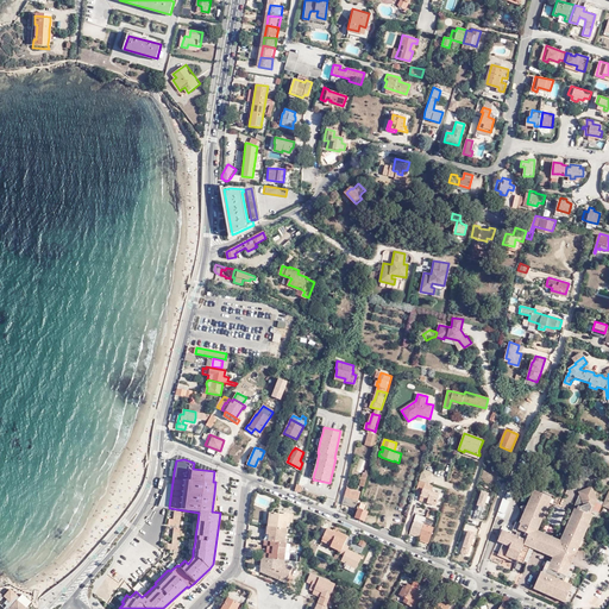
[(369,471),(369,460),(357,460),(357,472),(369,471)]
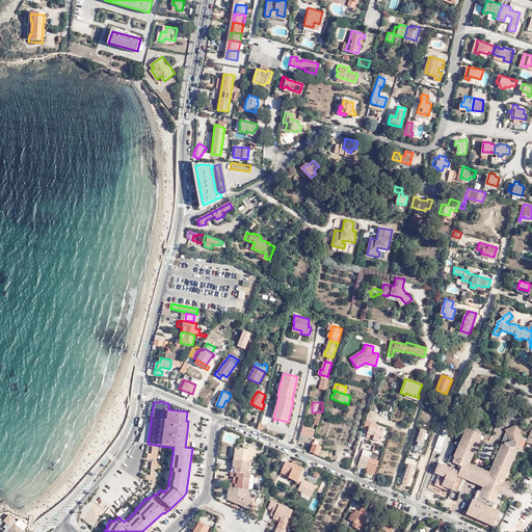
[(368,411),(366,420),(375,423),(378,415),(368,411)]
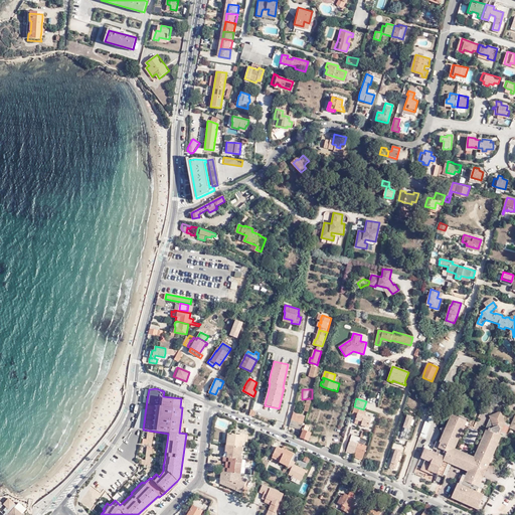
[(365,414),(363,413),(363,414),(357,412),(359,407),(354,406),(351,415),(356,416),(355,419),(360,420),(362,420),(360,424),(367,427),(371,417),(365,415),(365,414)]
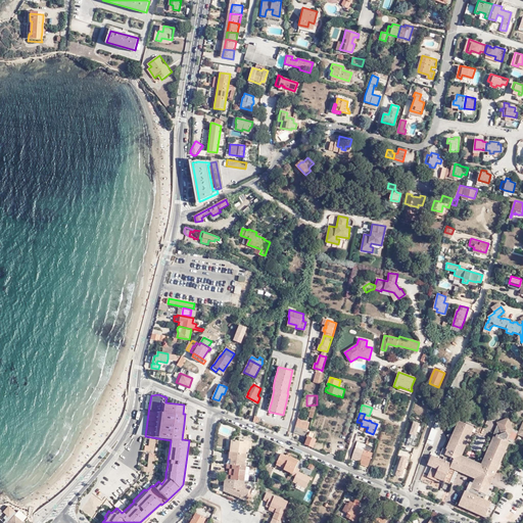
[(299,419),(295,433),(305,436),(311,423),(299,419)]
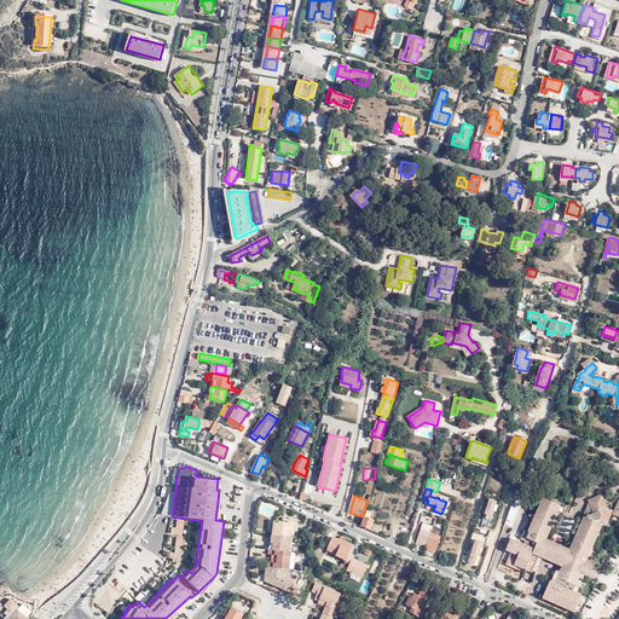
[(562,567),(580,577),(582,576),(577,573),(582,562),(586,565),(593,550),(595,545),(603,526),(601,525),(603,520),(602,520),(600,513),(607,510),(608,510),(603,496),(589,501),(590,504),(593,513),(590,513),(590,512),(586,513),(584,518),(585,518),(571,550),(547,541),(561,507),(543,498),(536,515),(533,514),(530,516),(531,520),(533,521),(528,532),(525,531),(521,539),(526,542),(528,543),(527,547),(524,545),(512,539),(505,550),(512,553),(508,562),(525,571),(527,572),(532,573),(539,557),(541,555),(563,565),(562,567)]
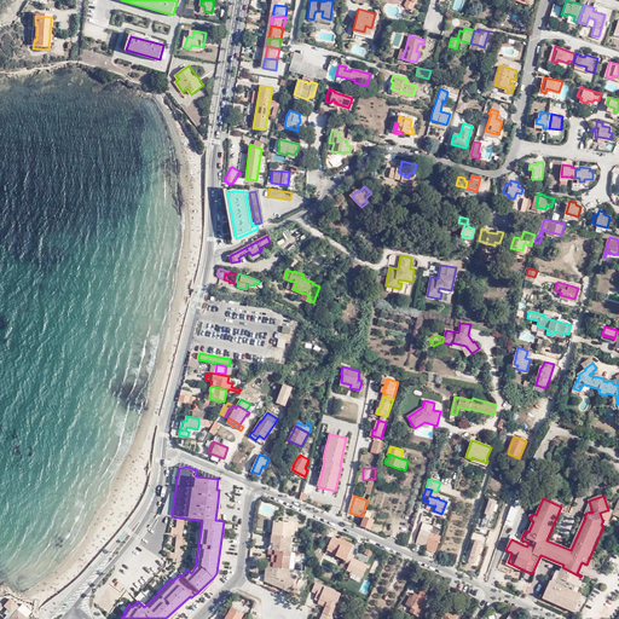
[(487,528),(498,499),(491,497),(480,526),(487,528)]
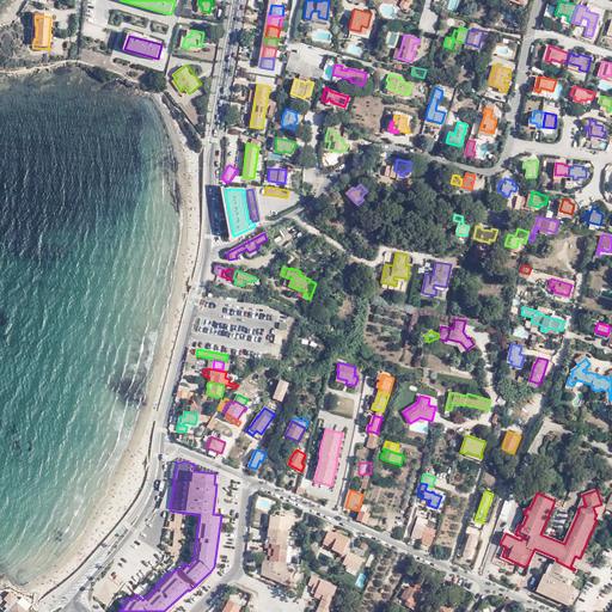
[(367,514),(361,510),(357,519),(366,522),(369,515),(367,514)]
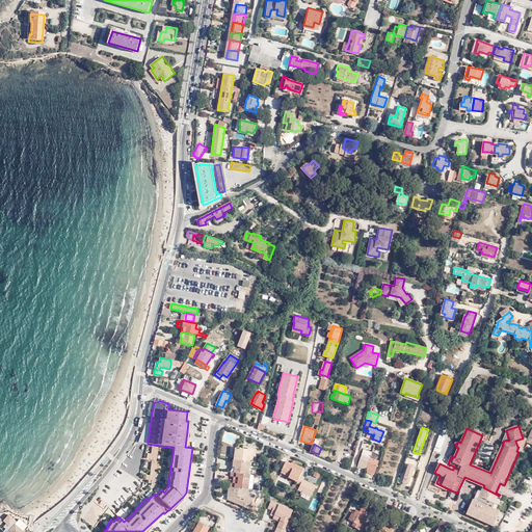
[(375,452),(377,446),(372,445),(372,446),(370,445),(370,447),(366,446),(365,450),(372,452),(375,453),(375,452)]
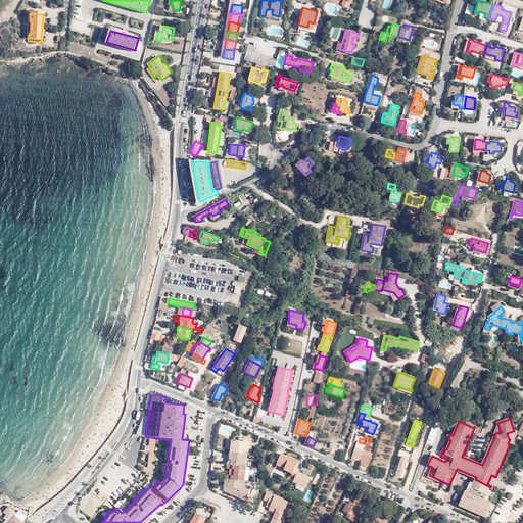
[(233,447),(232,450),(244,453),(244,446),(247,446),(252,447),(253,440),(245,439),(245,440),(239,439),(238,438),(237,438),(236,438),(235,438),(234,444),(235,446),(233,447)]
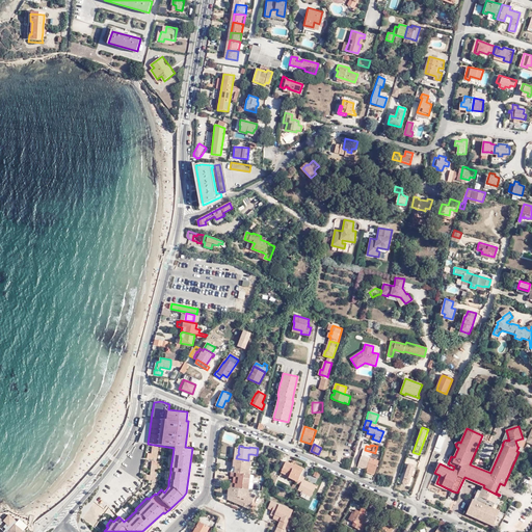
[(371,458),(372,452),(365,450),(364,450),(363,451),(360,461),(358,464),(367,468),(376,470),(379,460),(376,460),(376,459),(376,458),(374,458),(374,459),(371,458)]
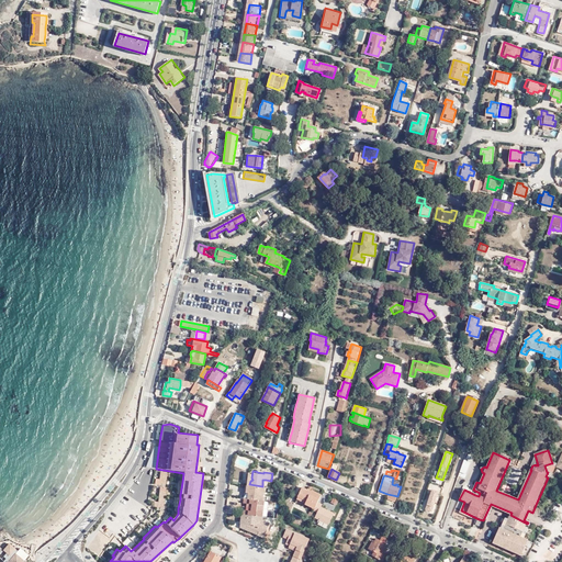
[(248,484),(247,492),(248,492),(250,492),(249,498),(263,501),(265,486),(262,486),(249,484),(248,484)]
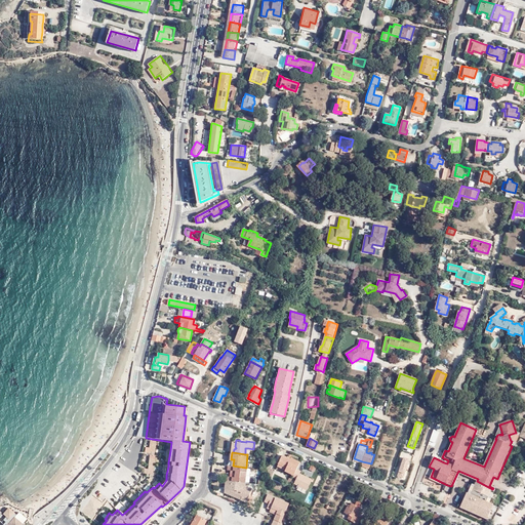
[(297,469),(301,461),(291,457),(291,458),(283,454),(279,462),(287,467),(286,469),(285,470),(295,474),(297,469)]
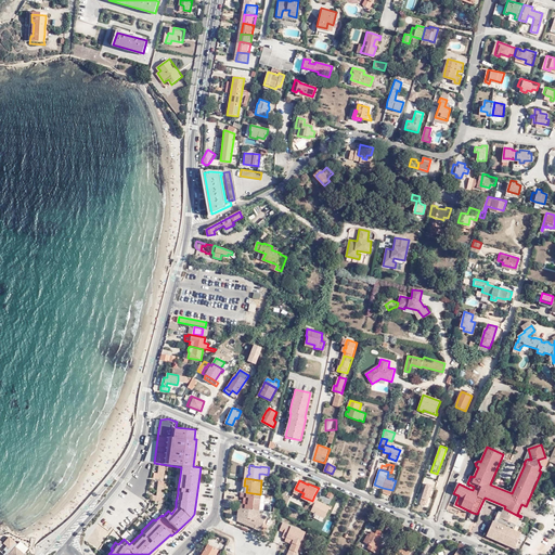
[(157,481),(155,497),(154,501),(162,502),(164,482),(157,481)]
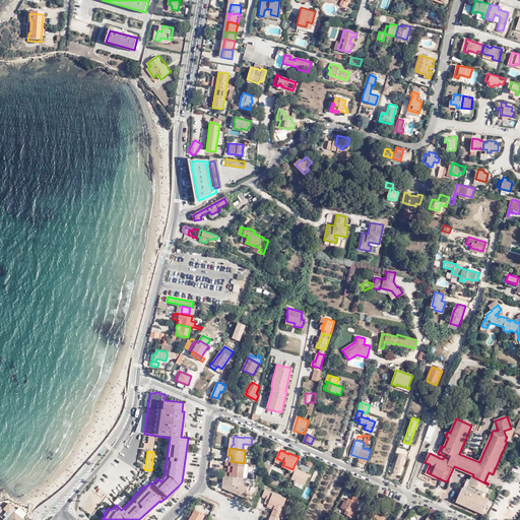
[(406,454),(400,452),(393,471),(399,473),(406,454)]
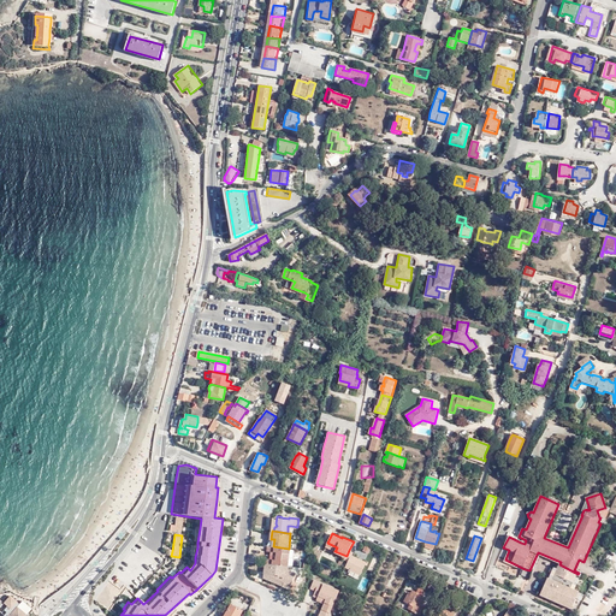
[(271,545),(268,545),(268,550),(274,550),(274,558),(267,557),(267,562),(289,566),(291,549),(289,549),(273,546),(271,545)]
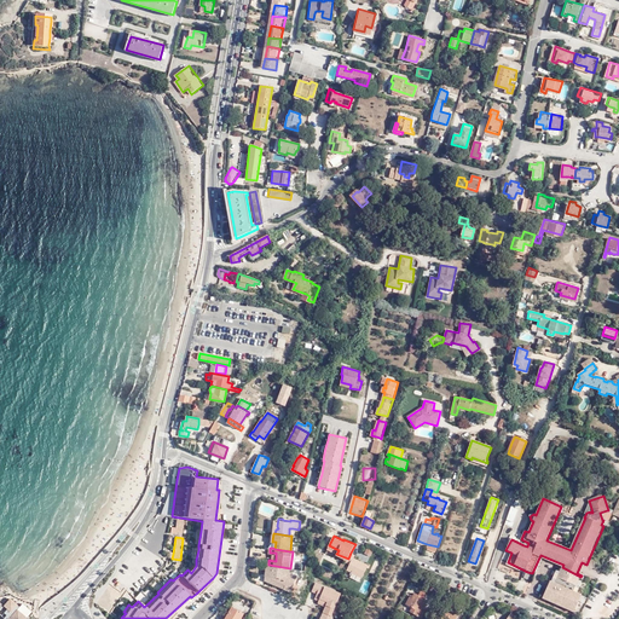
[(356,555),(351,553),(348,559),(347,561),(351,563),(347,570),(350,571),(350,572),(348,572),(347,576),(350,577),(351,574),(362,580),(369,565),(354,559),(356,555)]
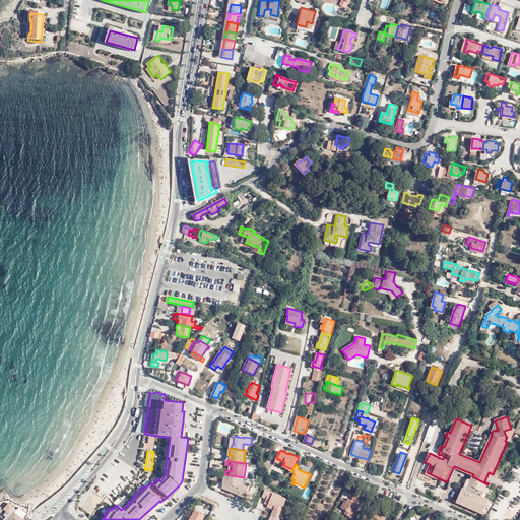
[(453,468),(459,470),(459,469),(471,475),(472,476),(473,474),(454,466),(453,468)]
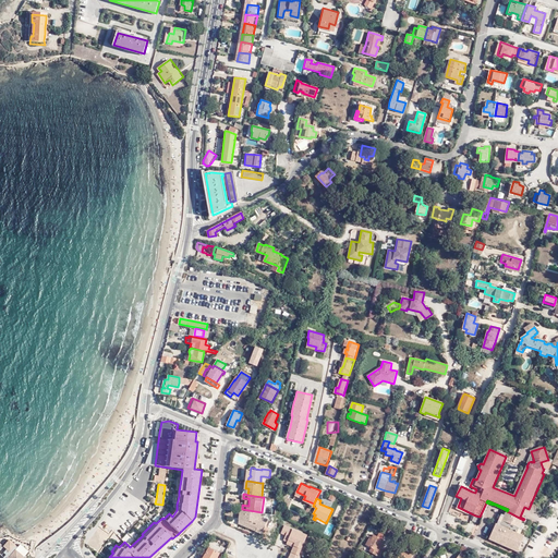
[(457,509),(472,517),(473,514),(458,507),(457,509)]
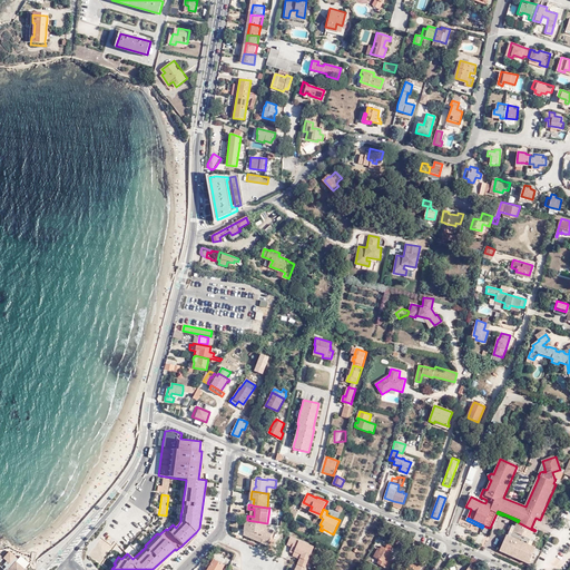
[(267,523),(247,520),(246,531),(264,538),(263,541),(268,543),(275,530),(267,527),(267,523)]
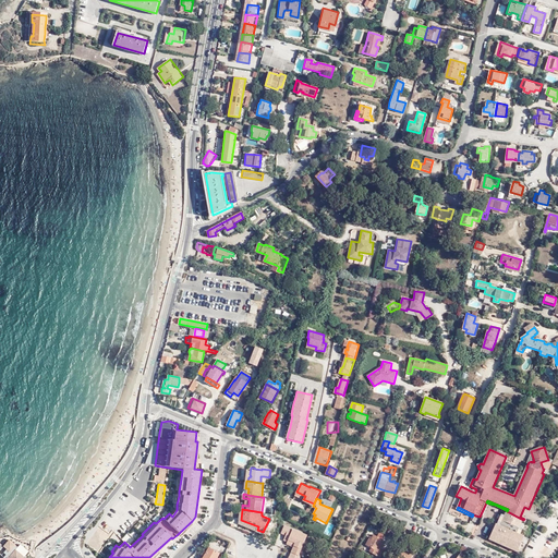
[(521,523),(523,520),(507,511),(505,517),(501,514),(497,524),(496,524),(489,540),(518,553),(524,537),(520,535),(524,525),(521,523)]
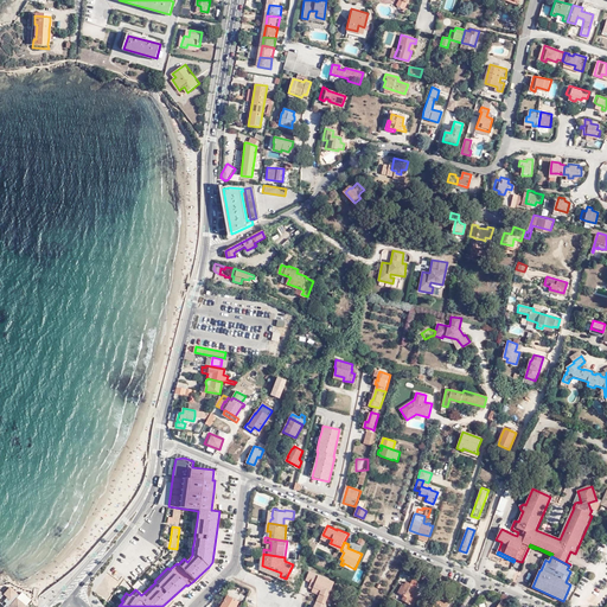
[(281,573),(262,566),(261,568),(280,576),(281,573)]
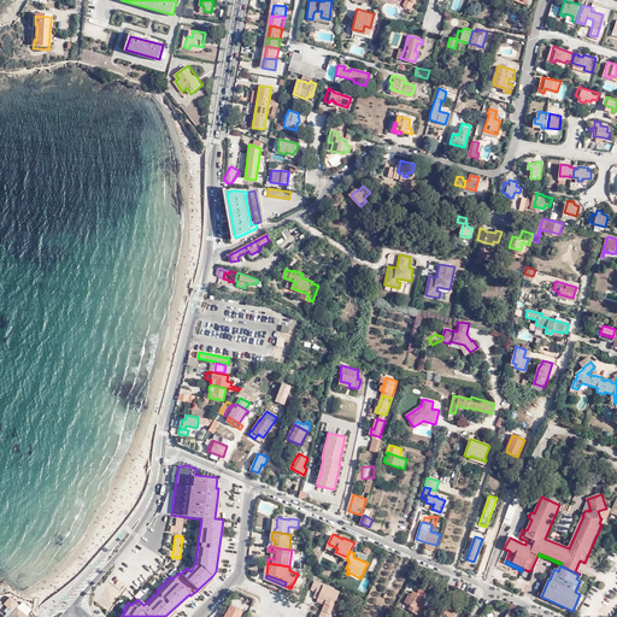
[(330,612),(334,603),(340,591),(316,580),(311,588),(316,591),(315,595),(318,598),(317,599),(325,603),(324,604),(322,610),(330,612)]
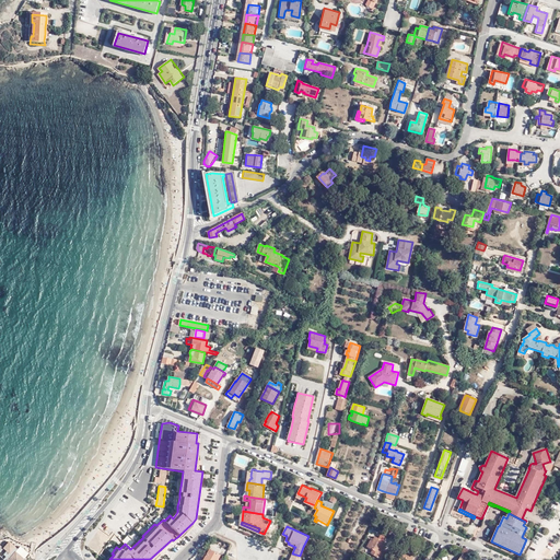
[(387,552),(383,550),(384,547),(383,546),(387,538),(383,535),(381,539),(377,537),(375,540),(374,539),(369,547),(374,550),(372,553),(383,559),(387,552)]
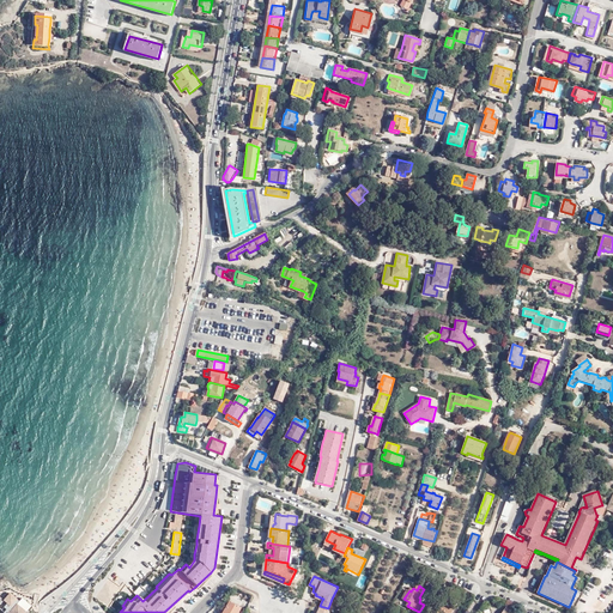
[(25,612),(16,605),(18,601),(8,594),(2,601),(8,606),(7,607),(7,608),(7,610),(7,611),(8,611),(8,610),(10,610),(10,611),(7,612),(25,612)]
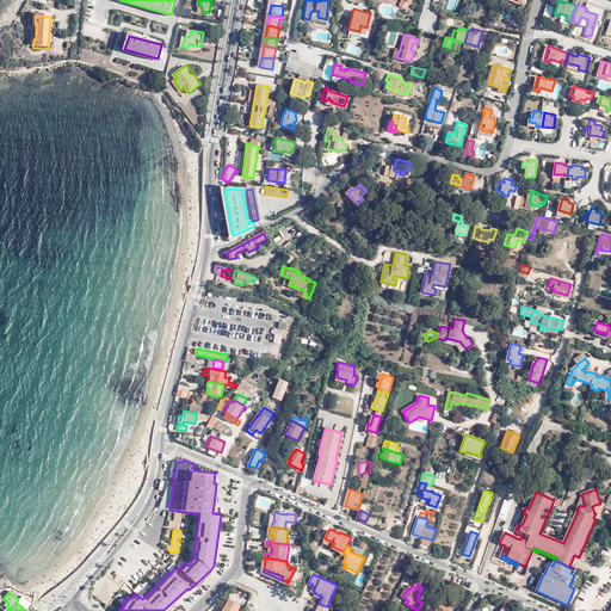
[(238,610),(242,605),(230,597),(221,610),(238,610)]
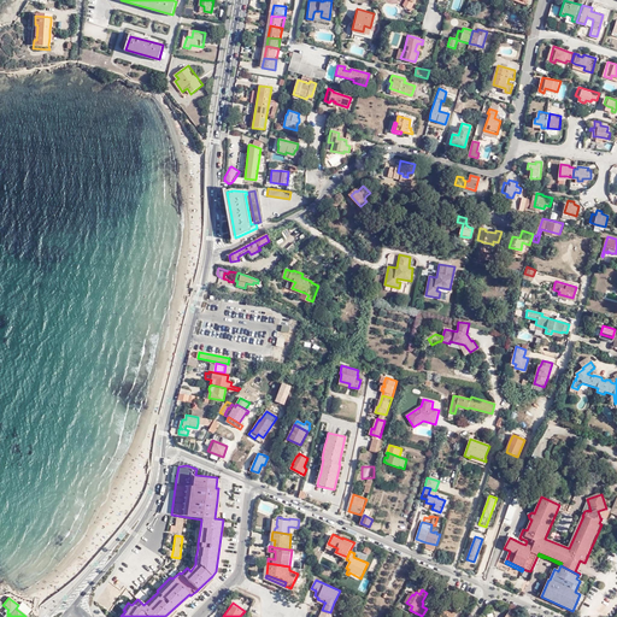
[(333,613),(336,616),(340,606),(334,603),(330,612),(333,613)]
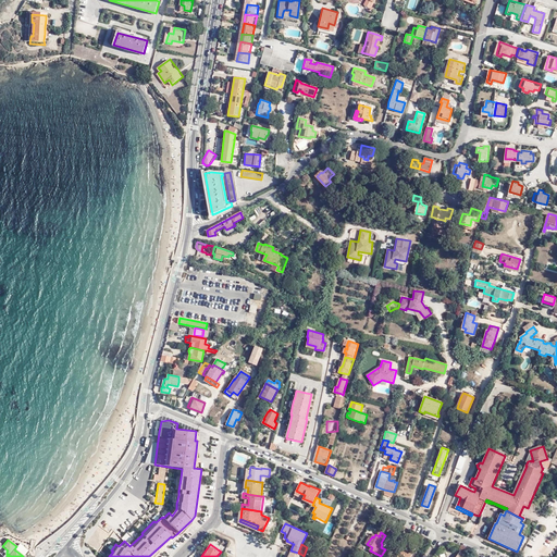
[(397,556),(411,556),(416,551),(406,544),(397,556)]
